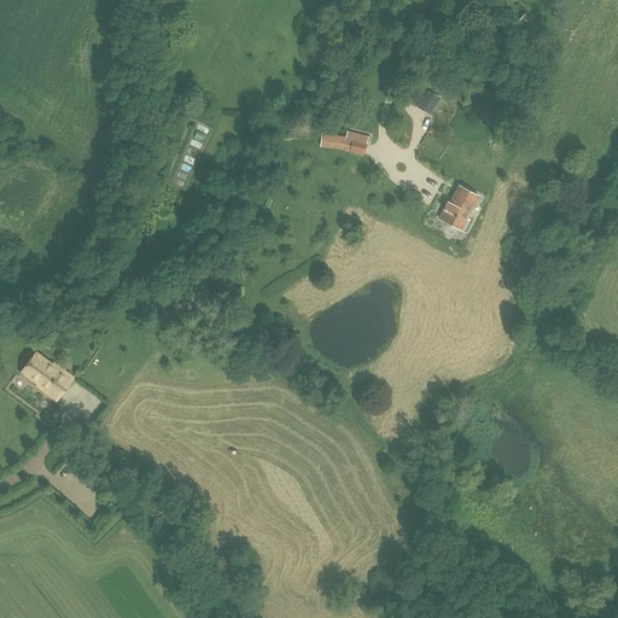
[(525,13),(517,22),(530,35),(538,27),(525,13)]
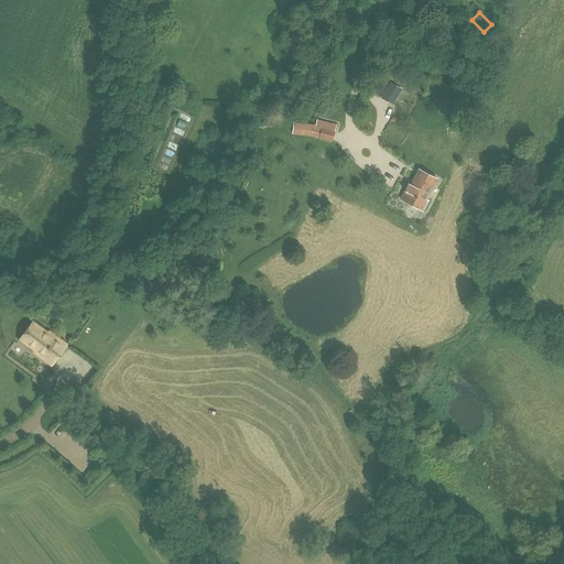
[(387,95),(397,100),(403,88),(391,82),(381,97),(384,99),(387,95)]
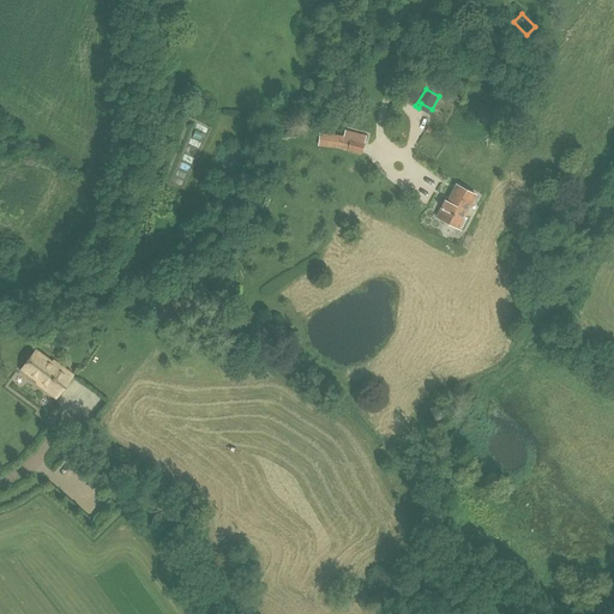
[(332,133),(331,146),(337,148),(343,149),(362,154),(366,134),(345,130),(344,134),(339,133),(332,133)]
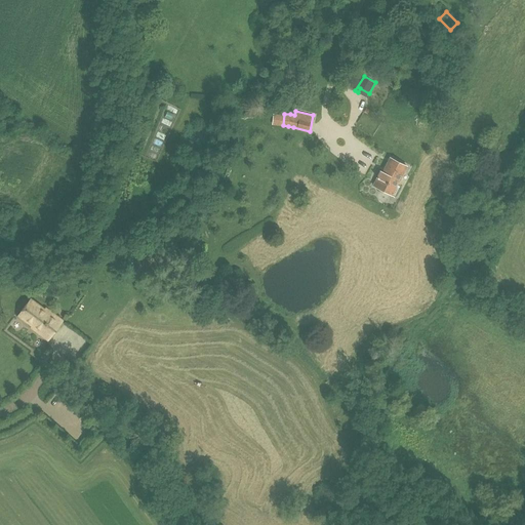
[(376,177),(372,186),(393,197),(408,166),(390,157),(382,171),(380,170),(376,177)]
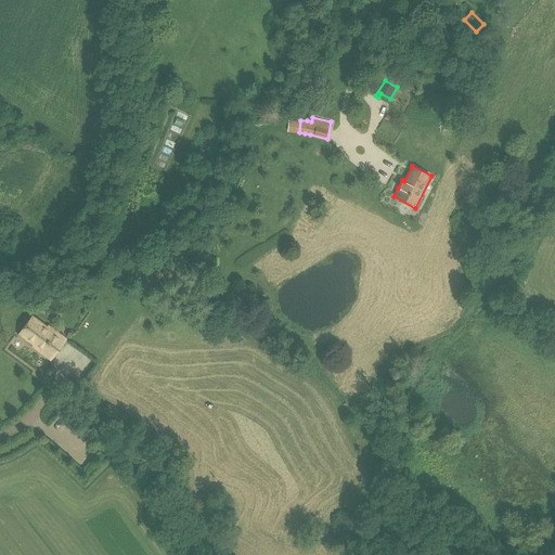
[(34,346),(51,358),(66,338),(49,325),(48,327),(33,317),(21,333),(35,344),(34,346)]
